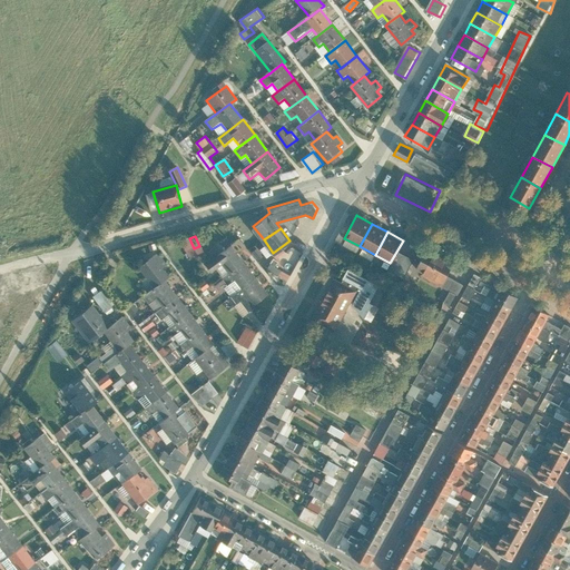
[(244,261),(231,244),(205,264),(212,272),(222,264),(228,272),(244,261)]
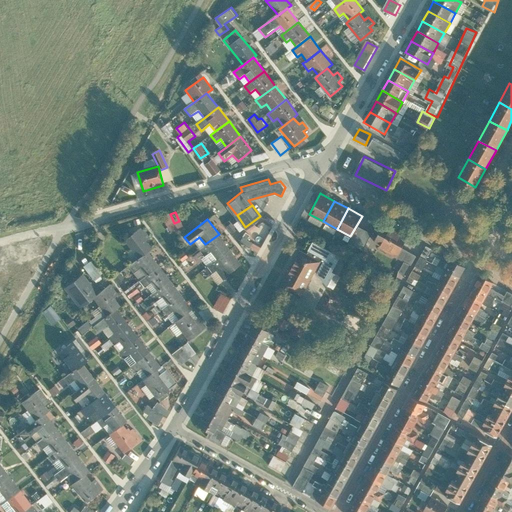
[(400,271),(404,274),(416,254),(404,248),(411,236),(386,224),(377,241),(383,244),(381,248),(406,261),(400,271)]
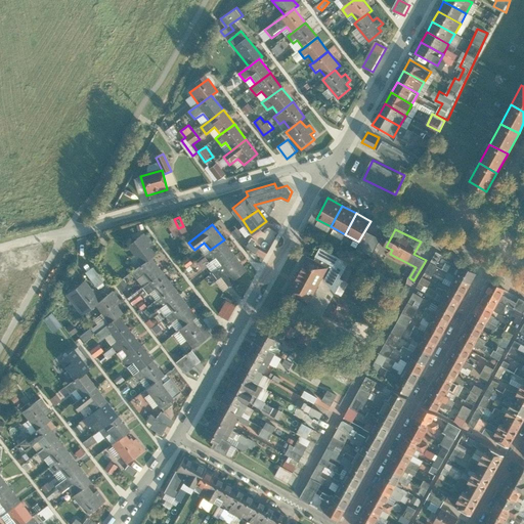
[(145,231),(127,245),(141,264),(151,256),(156,253),(149,246),(154,243),(145,231)]
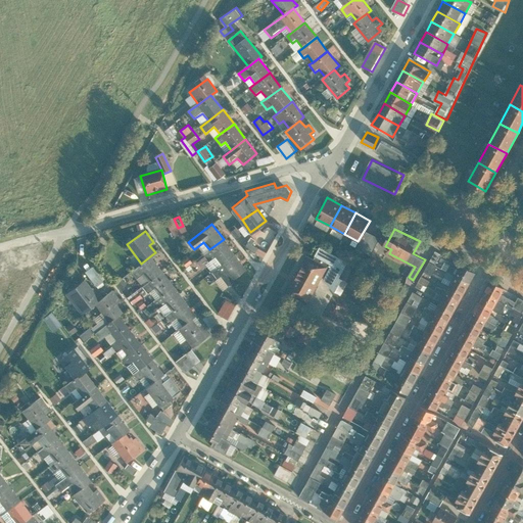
[(235,254),(224,239),(209,249),(203,254),(208,260),(215,256),(222,264),(235,254)]
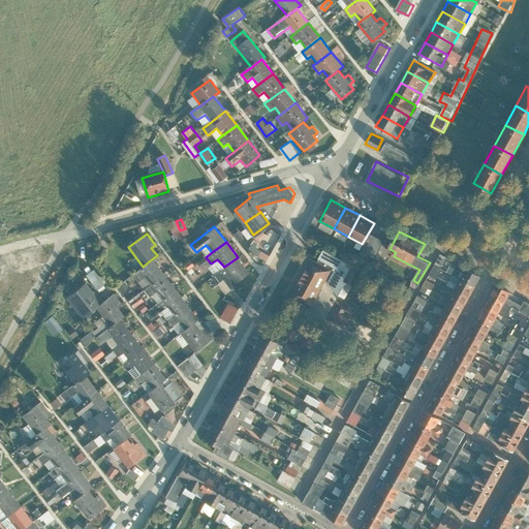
[(249,249),(258,254),(262,248),(252,243),(249,249)]
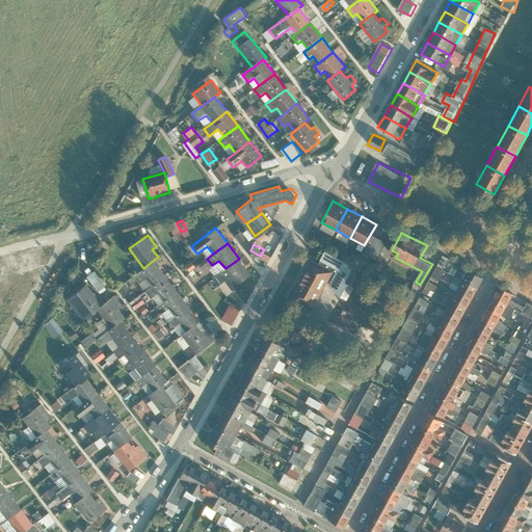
[(318,262),(311,259),(290,296),(313,308),(327,280),(329,281),(328,283),(340,296),(347,283),(344,282),(353,266),(324,250),(318,262)]
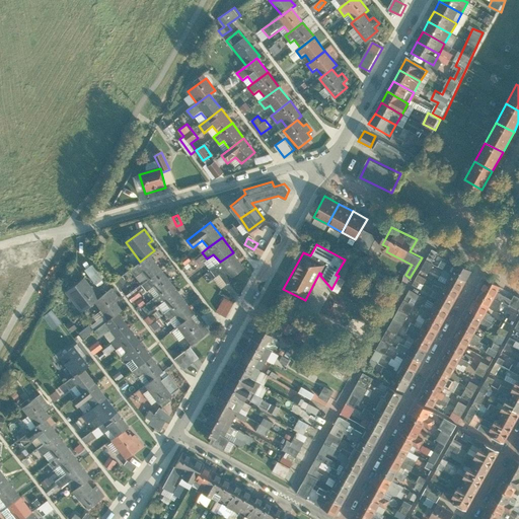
[(220,262),(209,269),(215,276),(219,274),(225,282),(244,267),(233,252),(220,262)]
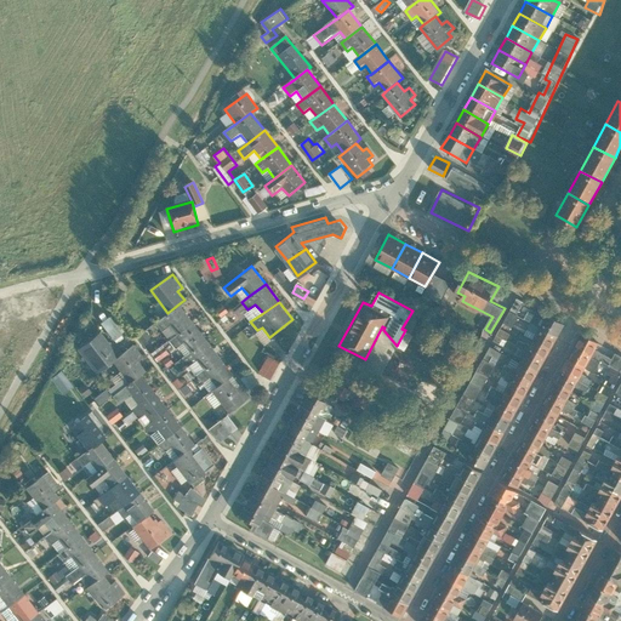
[(169,324),(176,334),(193,322),(180,303),(167,313),(155,322),(161,330),(169,324)]
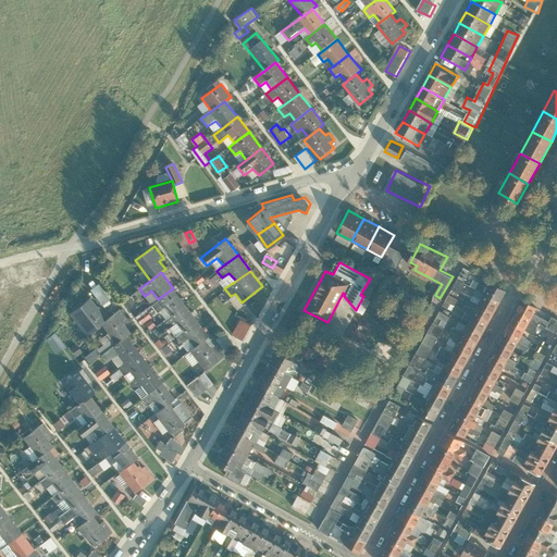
[(499,301),(506,291),(490,282),(487,286),(480,282),(475,288),(499,301)]
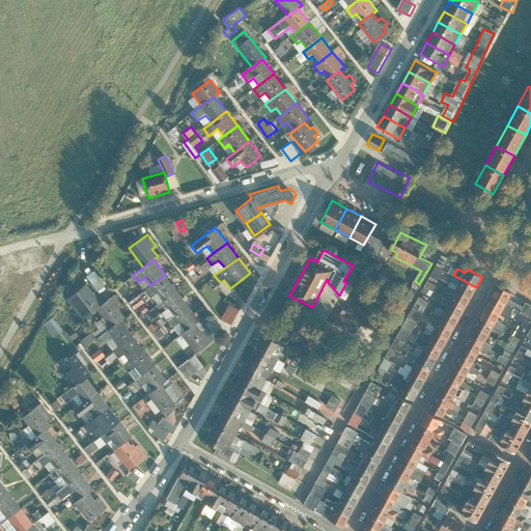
[(95,270),(88,275),(100,290),(107,284),(95,270)]
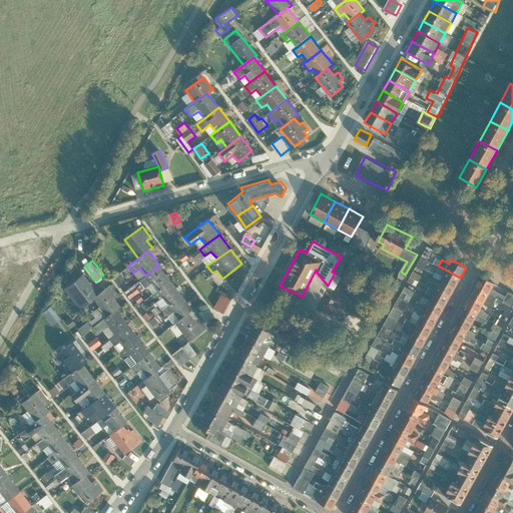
[(170,280),(159,266),(145,276),(139,281),(144,288),(150,283),(157,291),(170,280)]
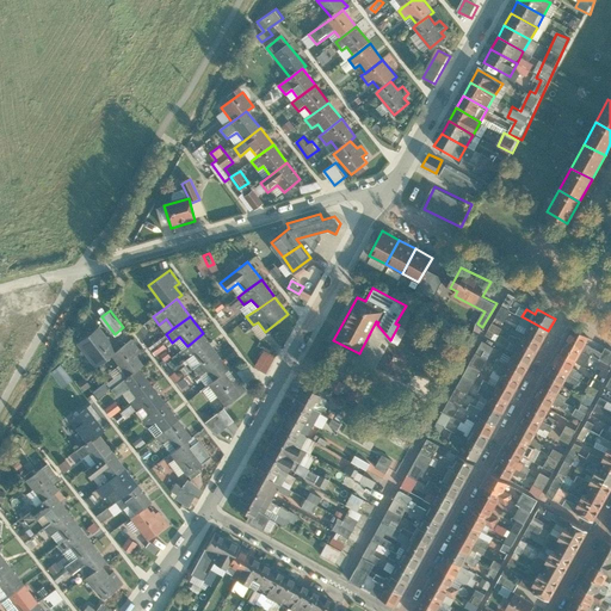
[(542,343),(548,331),(522,316),(518,322),(528,327),(524,332),(542,343)]
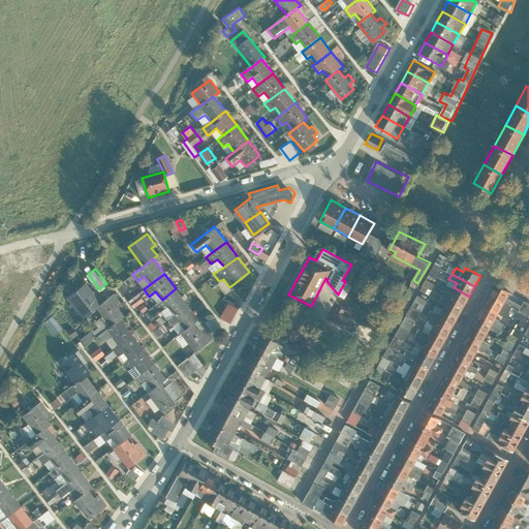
[(429,278),(425,286),(432,290),(436,281),(429,278)]
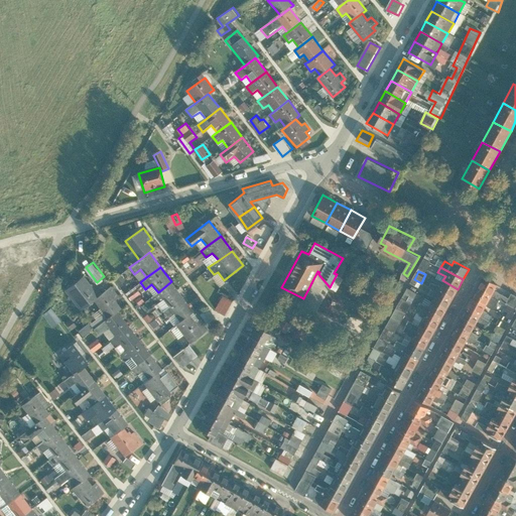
[(94,299),(98,296),(83,276),(66,289),(81,309),(94,299)]
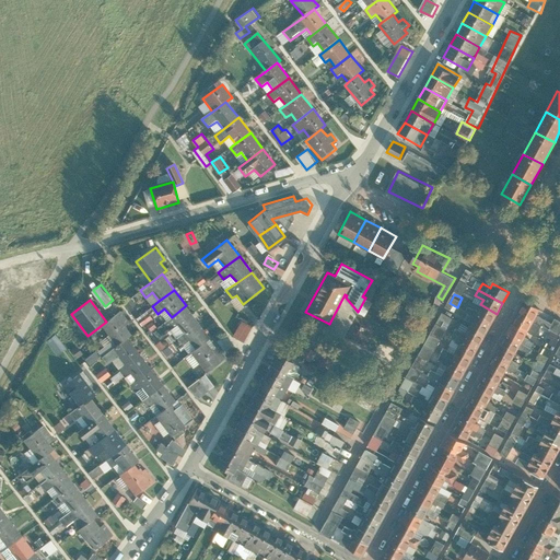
[(539,308),(524,300),(517,312),(541,325),(559,335),(559,319),(555,317),(552,323),(537,314),(539,308)]
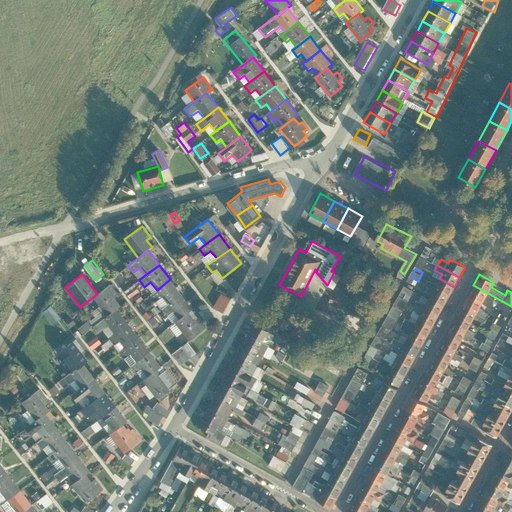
[(454,287),(439,278),(436,284),(427,279),(424,284),(428,286),(449,296),(454,287)]
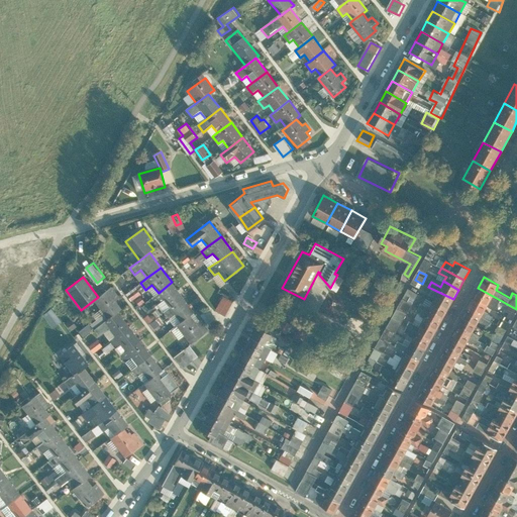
[(164,299),(170,306),(183,297),(172,282),(159,293),(151,298),(157,304),(164,299)]
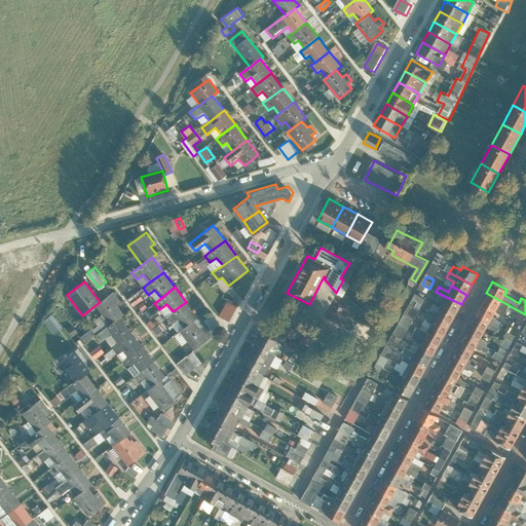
[(113,292),(100,302),(96,305),(102,314),(106,320),(109,324),(119,316),(123,314),(122,313),(116,306),(121,302),(120,302),(113,292)]
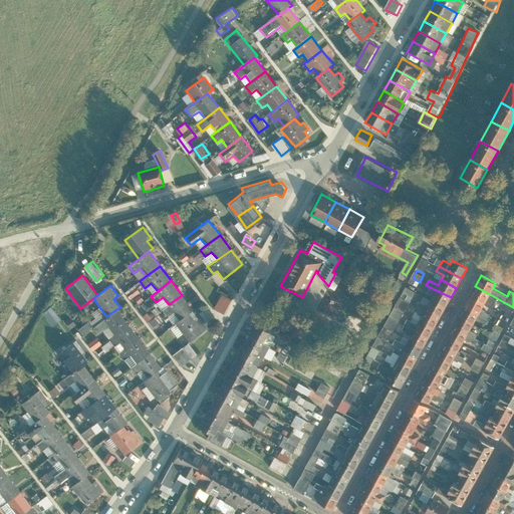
[(475,286),(469,296),(484,304),(492,308),(497,298),(475,286)]
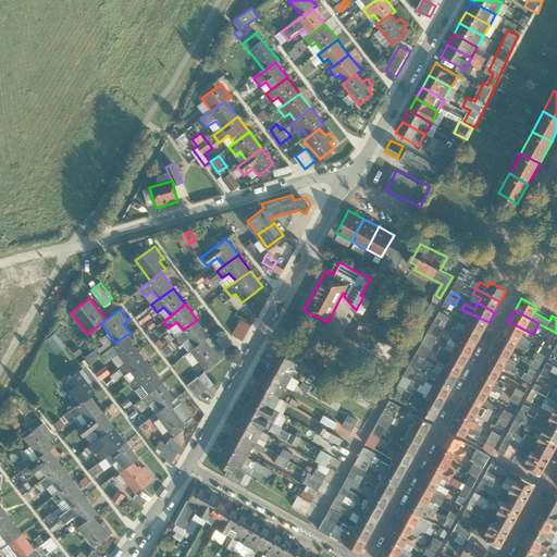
[(482,333),(489,322),(466,311),(462,316),(469,320),(466,324),(482,333)]
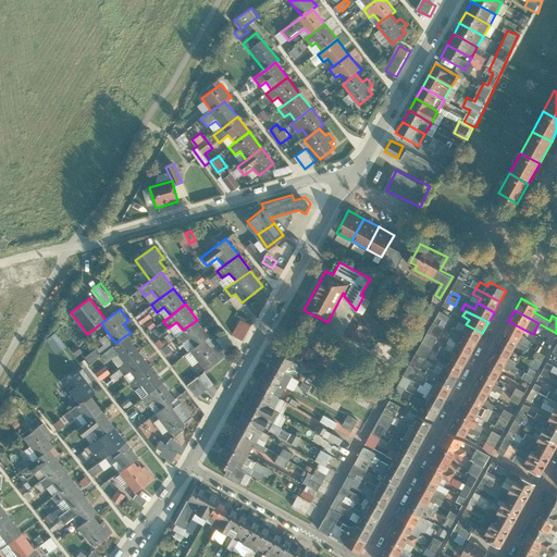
[(210,335),(197,320),(183,330),(175,335),(182,343),(188,337),(195,347),(205,339),(210,335)]
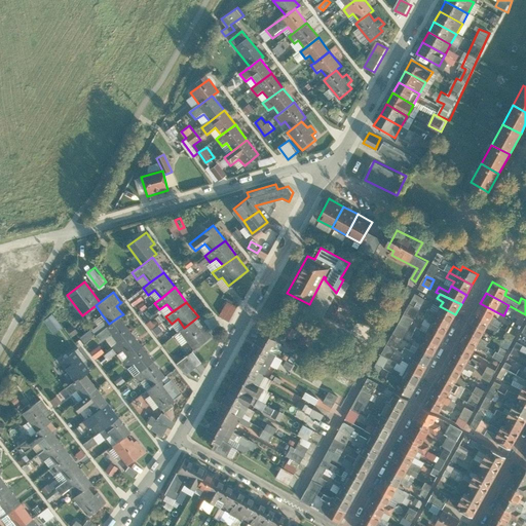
[(221,317),(230,322),(237,307),(229,302),(221,317)]
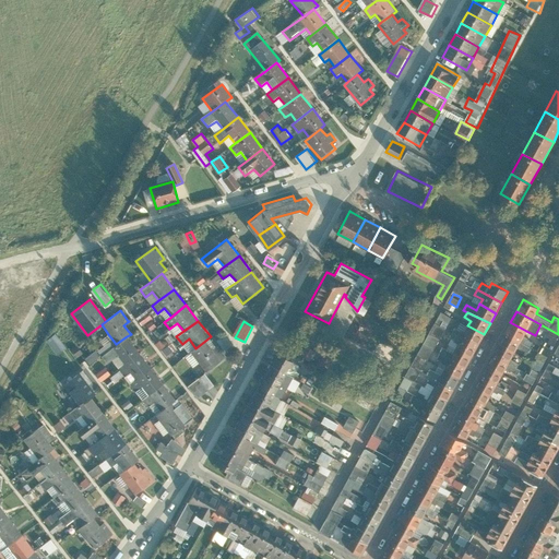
[(526,331),(510,322),(504,332),(531,346),(533,342),(527,340),(528,337),(523,335),(526,331)]
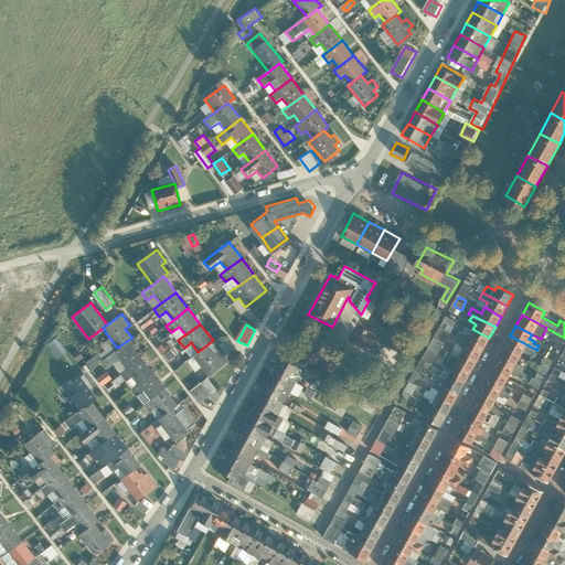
[(489,338),(472,329),(469,334),(466,332),(465,333),(459,330),(457,336),(482,349),(489,338)]
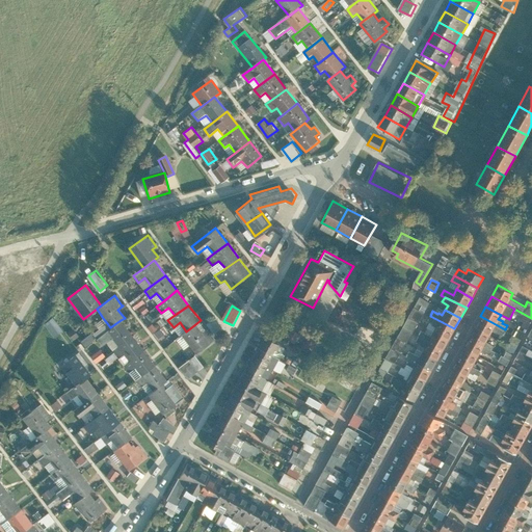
[(449,339),(454,328),(430,316),(428,320),(436,324),(433,330),(449,339)]
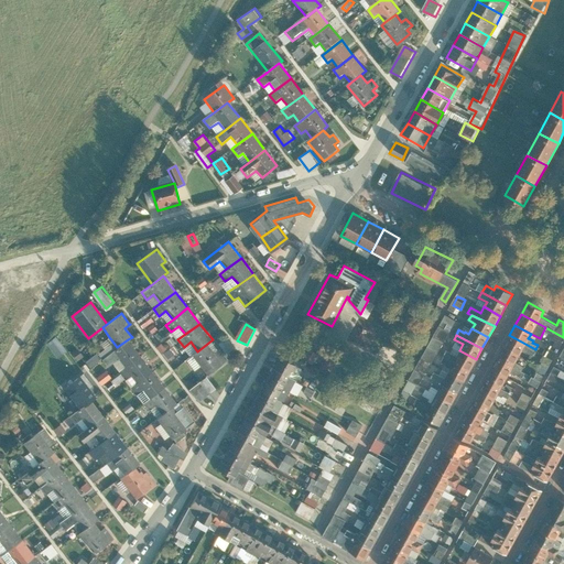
[(509,335),(502,346),(519,355),(522,350),(527,353),(527,351),(532,355),(535,349),(509,335)]
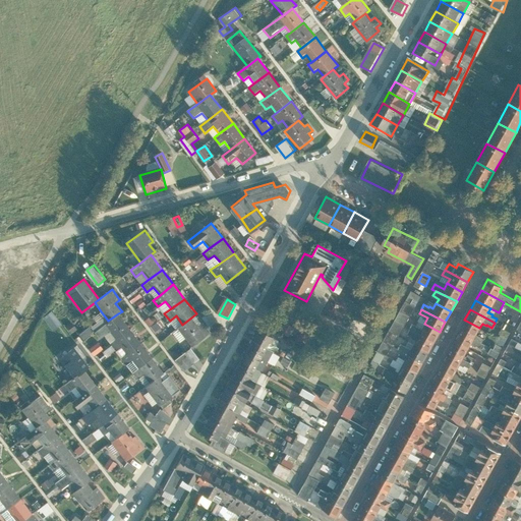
[(118,313),(108,321),(94,332),(100,338),(109,331),(116,339),(129,329),(118,313)]
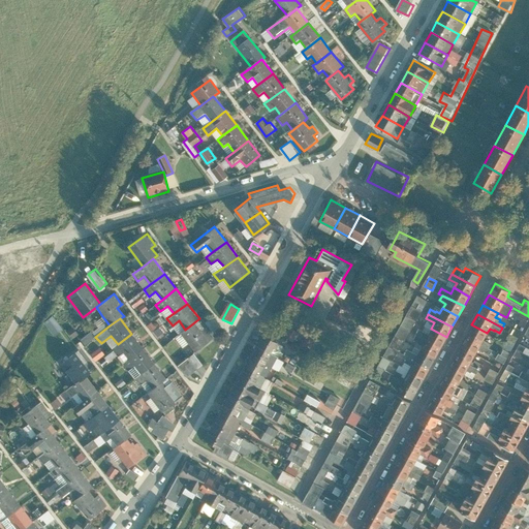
[(200,330),(194,322),(185,330),(180,334),(194,351),(213,338),(205,327),(200,330)]
